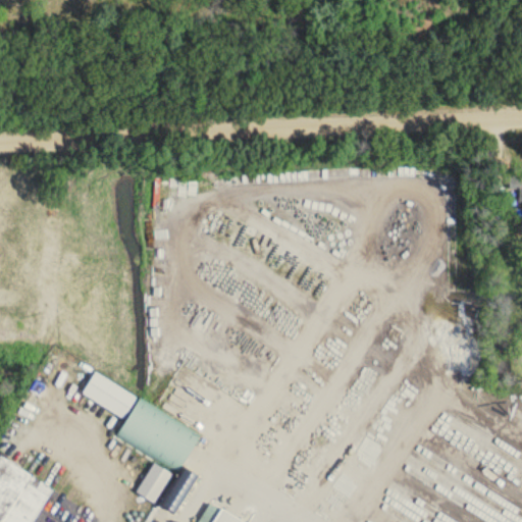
[(521,174),(509,174),(509,190),(520,190),(520,202),(521,201),(521,174)]
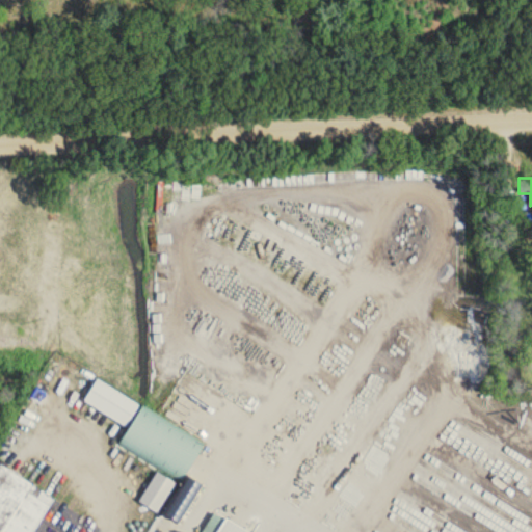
[(139,404),(96,380),(83,403),(127,427),(139,404)]
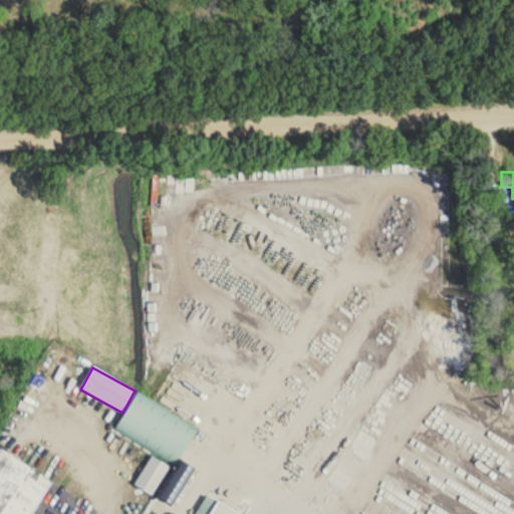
[(178,465),(198,426),(136,394),(115,433),(178,465)]
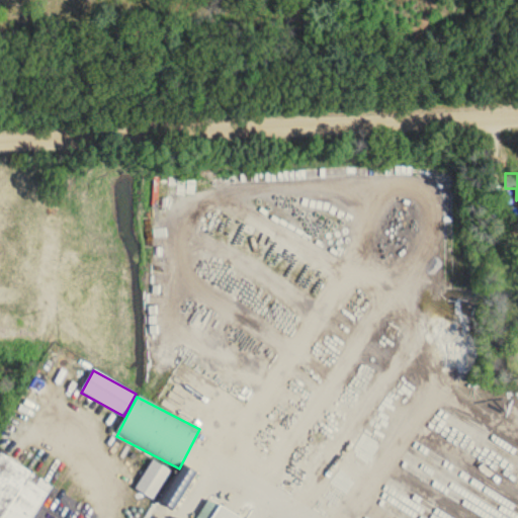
[(34,517),(54,486),(0,454),(0,467),(0,517),(34,517)]
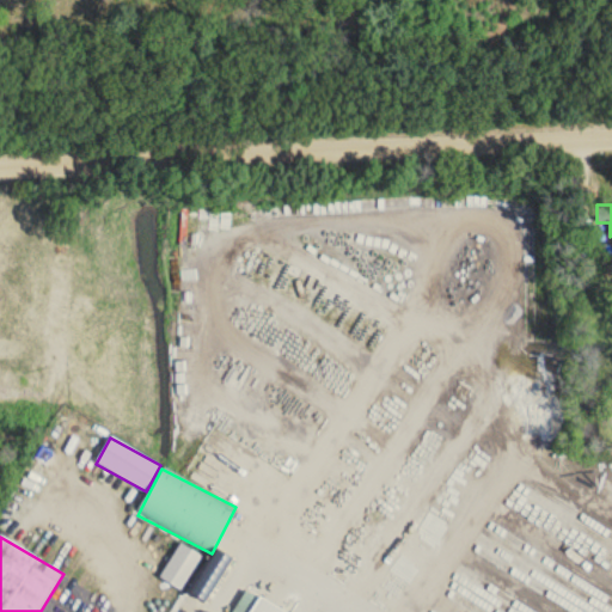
[(203,558),(183,544),(159,576),(179,592),(203,558)]
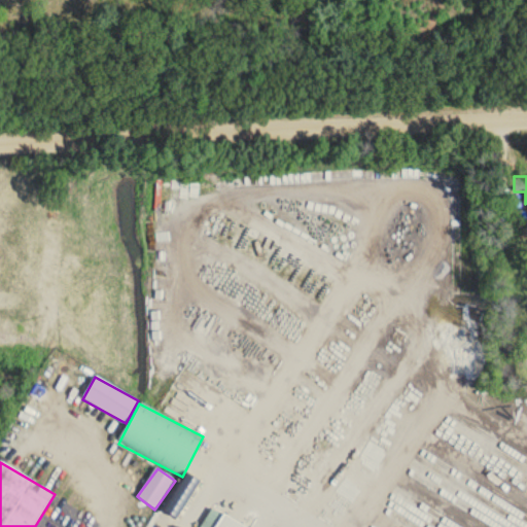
[(247,526),(246,526),(209,526),(220,510),(247,526)]
